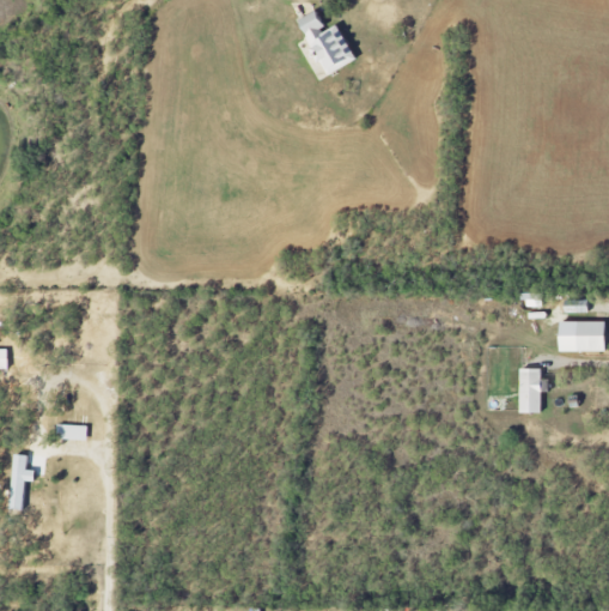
[(338,24),(324,30),(316,12),(299,20),(327,74),(355,60),(338,24)]
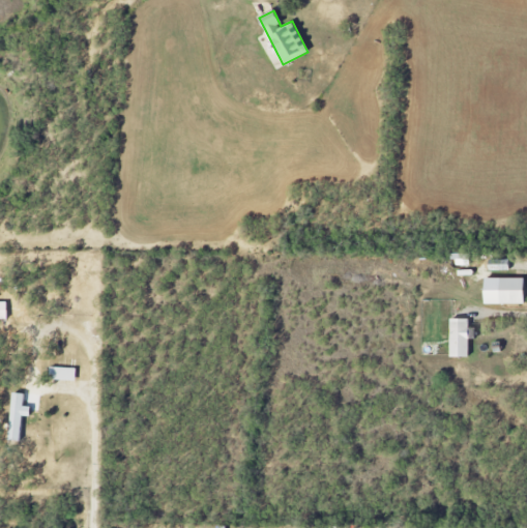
[(484,302),(523,303),(524,277),(485,276),(484,302)]
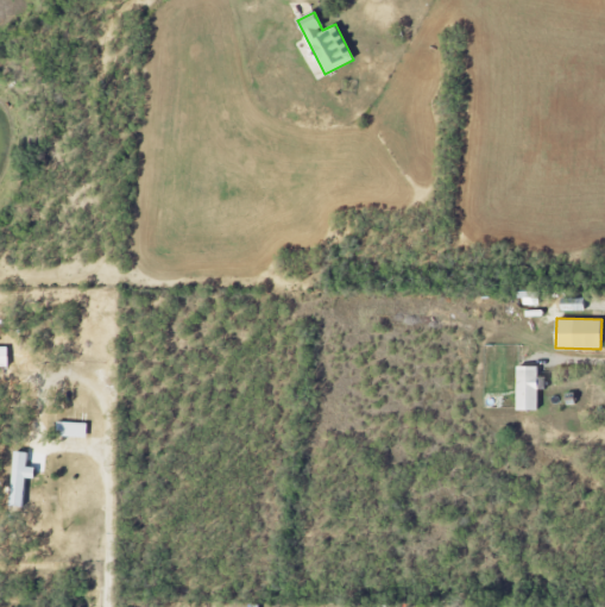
[(537,408),(536,365),(515,365),(516,410),(537,408)]
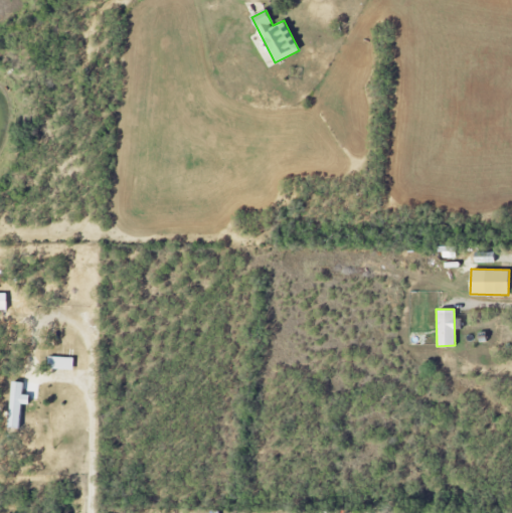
[(71,357),(47,356),(46,368),(71,369),(71,357)]
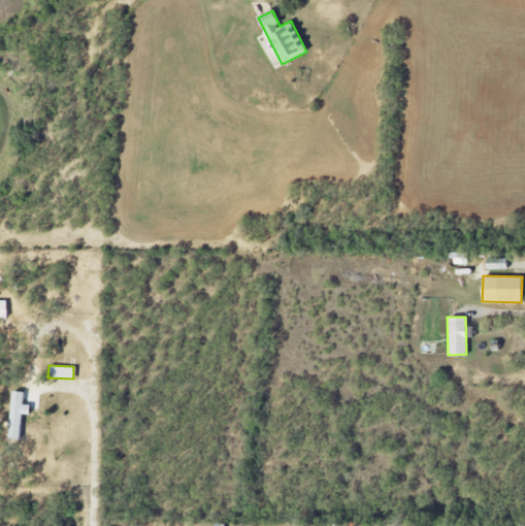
[(30,404),(22,403),(23,391),(11,390),(6,437),(19,438),(21,414),(28,414),(30,404)]
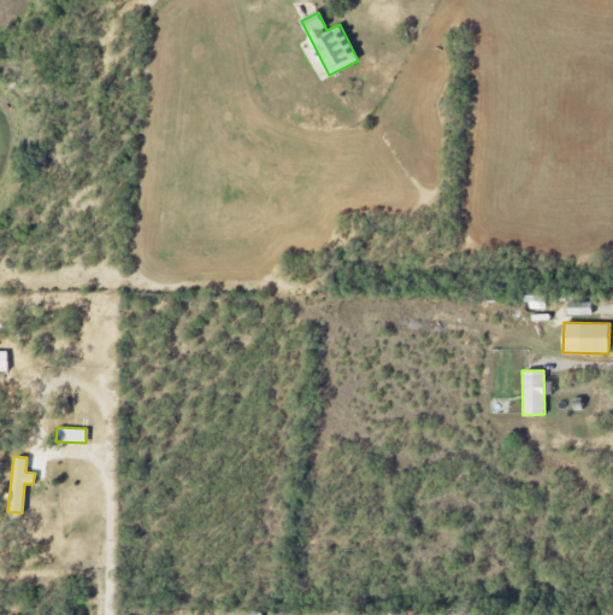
All buildings are outlined.
